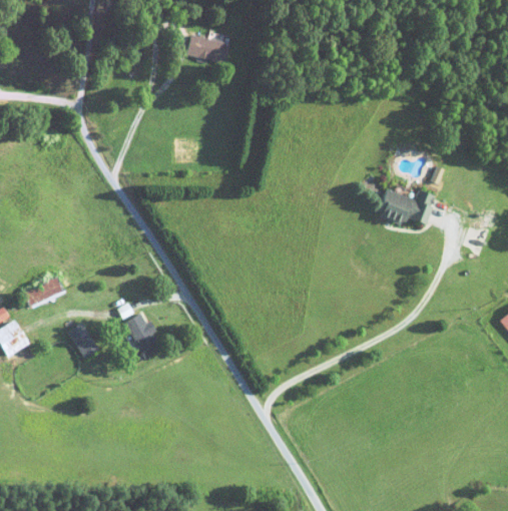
[(224,64),(229,43),(191,34),(186,55),(224,64)]
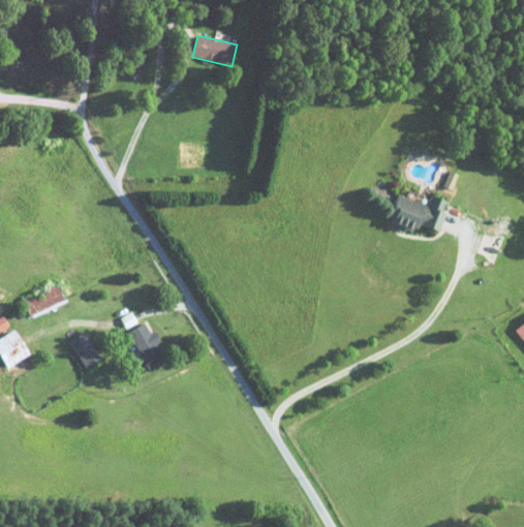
[(439,233),(450,203),(430,196),(427,206),(397,196),(388,223),(415,233),(419,225),(439,233)]
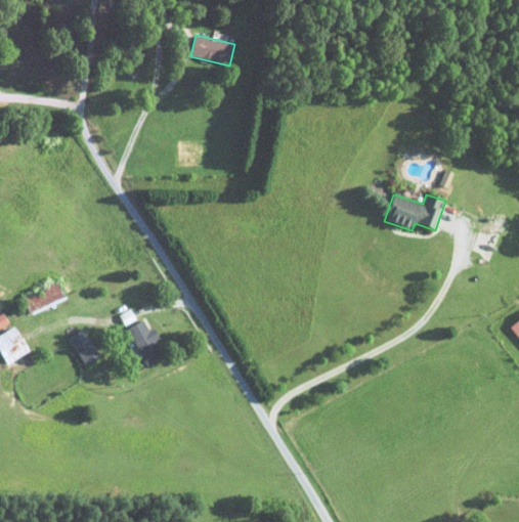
[(66,300),(58,284),(23,300),(31,316),(66,300)]
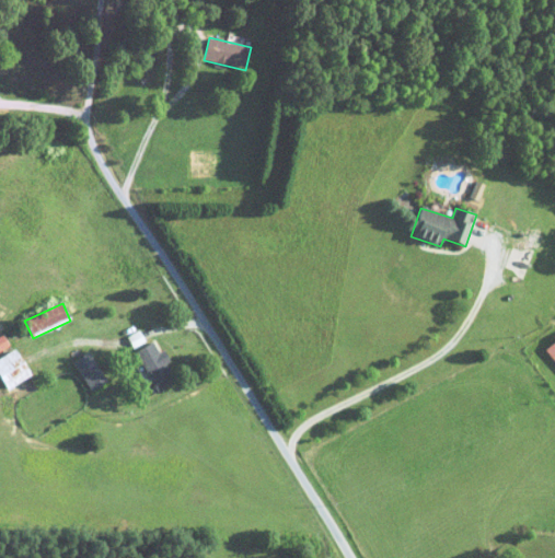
[(0,351),(9,351),(9,338),(0,338),(0,351)]
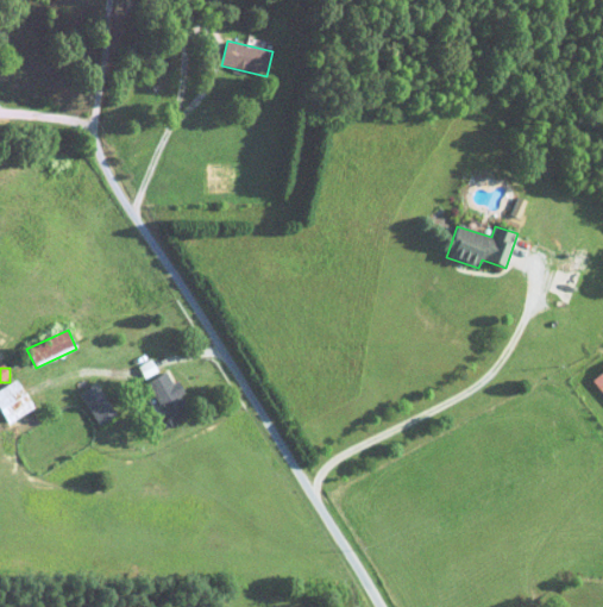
[(146,385),(171,427),(192,415),(182,398),(187,395),(178,382),(174,385),(167,373),(146,385)]
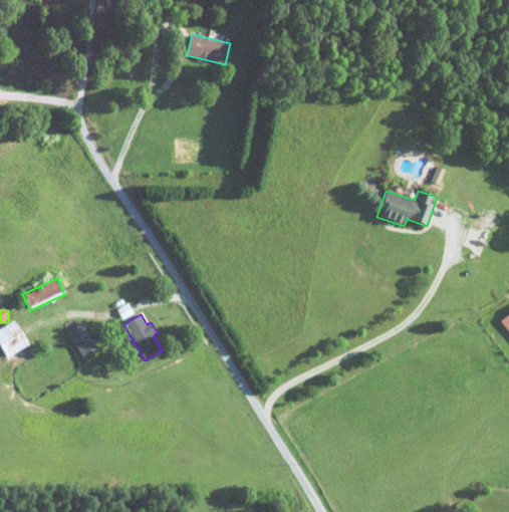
[(508,314),(500,322),(508,331),(508,314)]
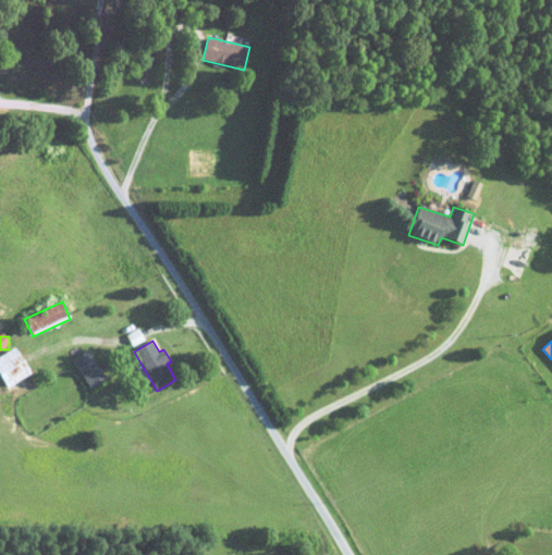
[(0,357),(0,371),(10,387),(32,374),(15,348),(0,357)]
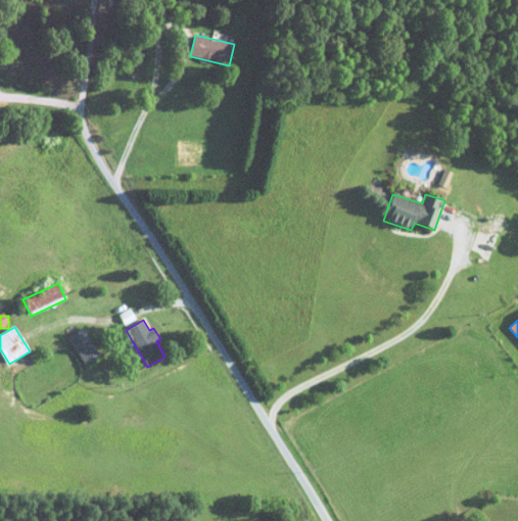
[(86,366),(101,357),(84,329),(68,339),(86,366)]
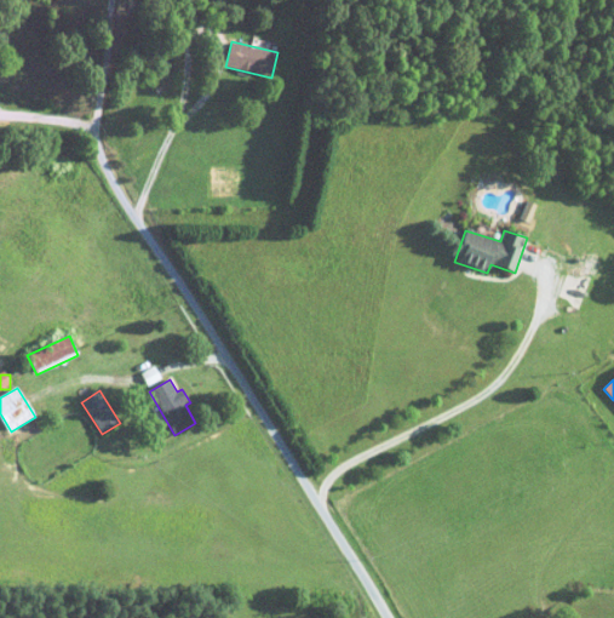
All buildings are outlined.
